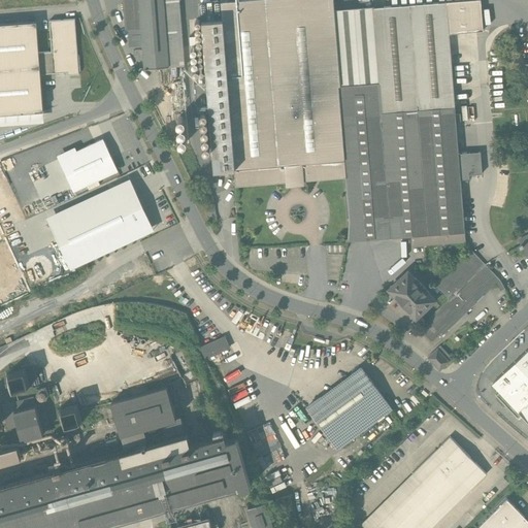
[(124,0),(127,30),(130,30),(131,47),(144,46),(145,69),(186,67),(179,0),(124,0)]
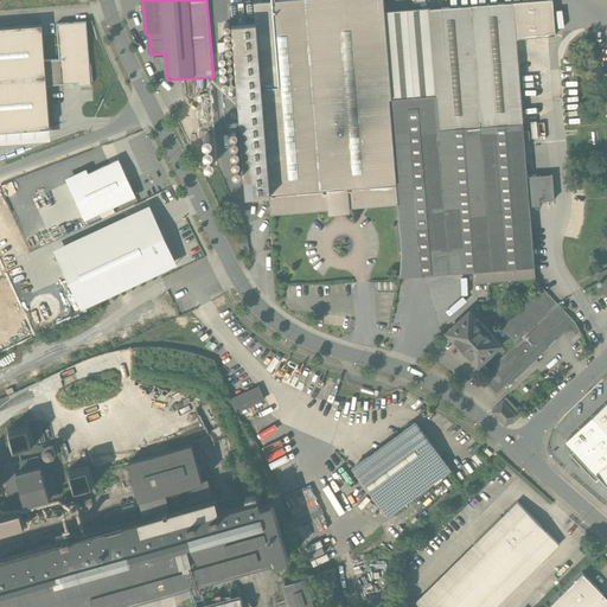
[(523,123),(517,39),(555,36),(553,0),(429,10),(429,8),(384,12),(383,0),(282,0),(230,5),(238,85),(222,88),(225,121),(241,120),(248,196),(269,195),(270,215),(333,210),(333,212),(346,211),(345,209),(397,204),(400,227),(400,229),(402,250),(400,250),(400,253),(402,253),(401,274),(398,274),(400,276),(475,270),(477,282),(536,278),(530,208),(540,206),(540,203),(555,202),(553,176),(528,178),(524,141),(530,141),(530,133),(524,133),(524,129),(526,129),(526,123),(523,123)]
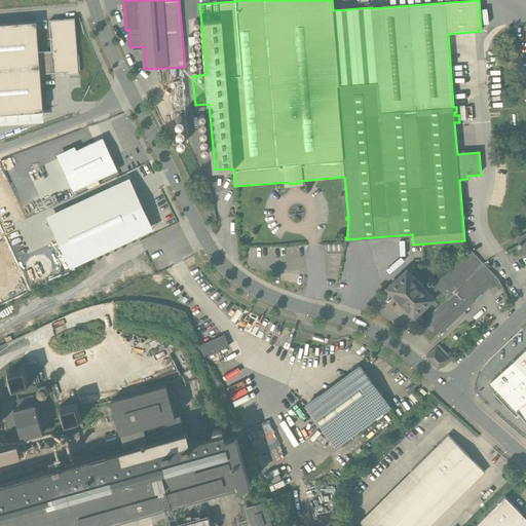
[(75,20),(49,22),(51,51),(39,52),(40,74),(57,73),(57,76),(64,75),(64,73),(67,72),(67,75),(79,74),(78,72),(80,71),(79,55),(77,55),(75,20)]
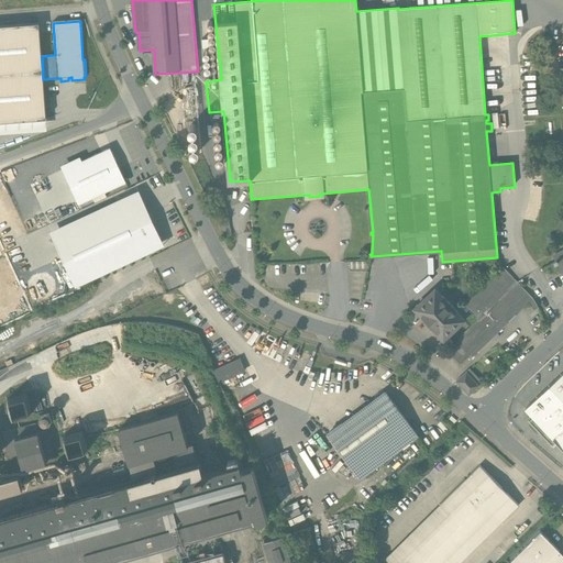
[(39,23),(0,26),(0,122),(46,119),(43,79),(42,56),(39,23)]
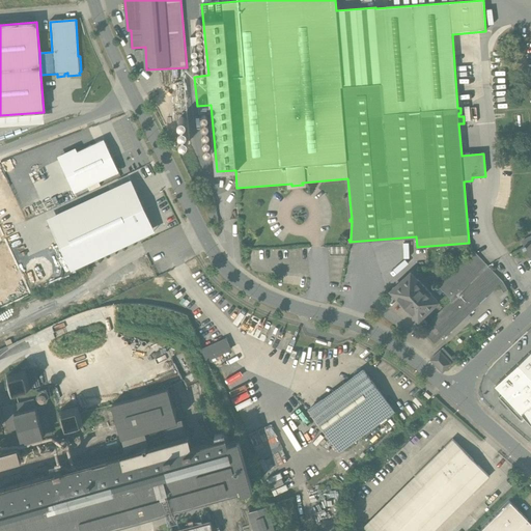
[(74,193),(118,172),(104,140),(78,152),(76,148),(57,157),(74,193)]
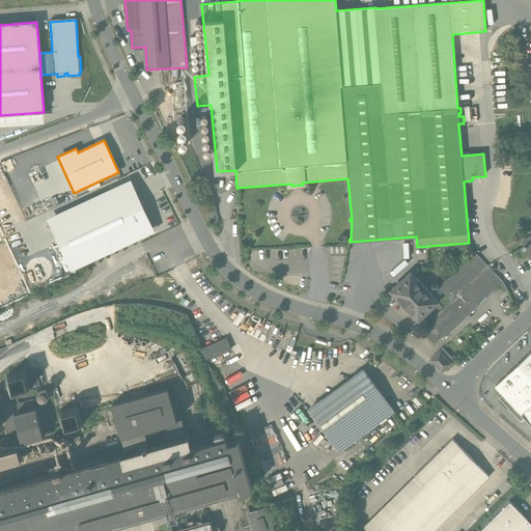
[(72,271),(155,232),(131,179),(47,219),(72,271)]
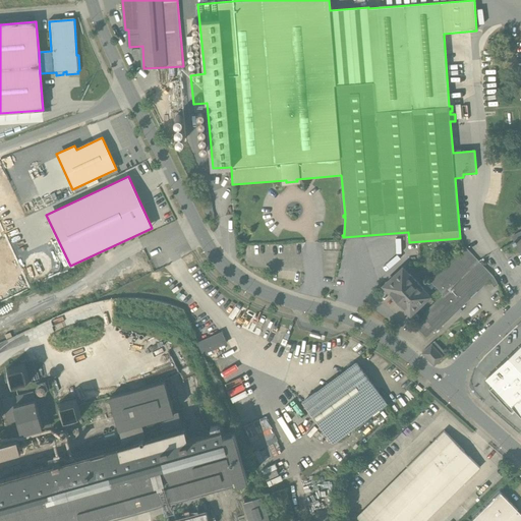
[(520,234),(520,233),(512,237),(515,243),(511,245),(513,249),(517,247),(520,252),(520,251),(520,234)]
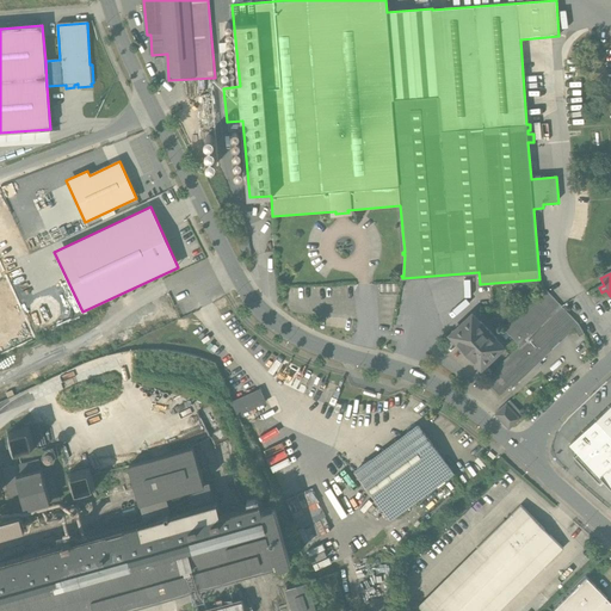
[(519,349),(483,382),(500,400),(579,326),(545,290),(504,329),(518,344),(519,349)]
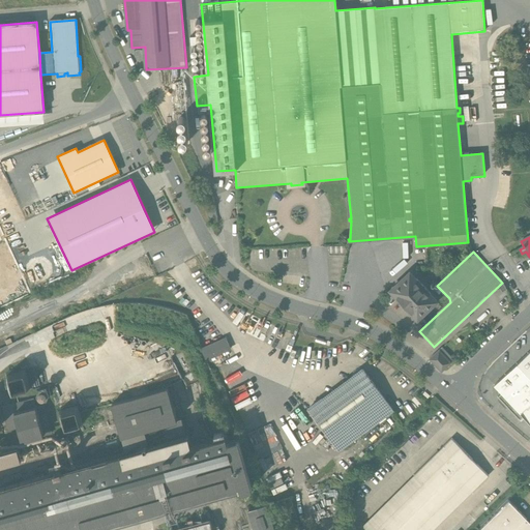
[(416,280),(410,273),(394,288),(392,289),(391,291),(391,294),(394,295),(417,319),(436,301),(430,295),(431,294),(425,289),(424,287),(423,286),(421,285),(417,280),(416,280)]
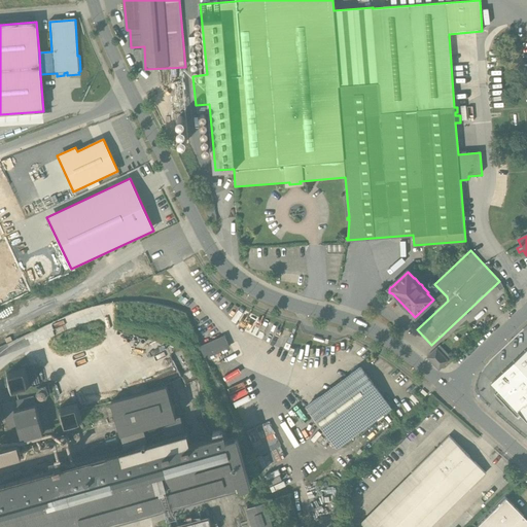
[(227,335),(205,344),(211,357),(233,347),(227,335)]
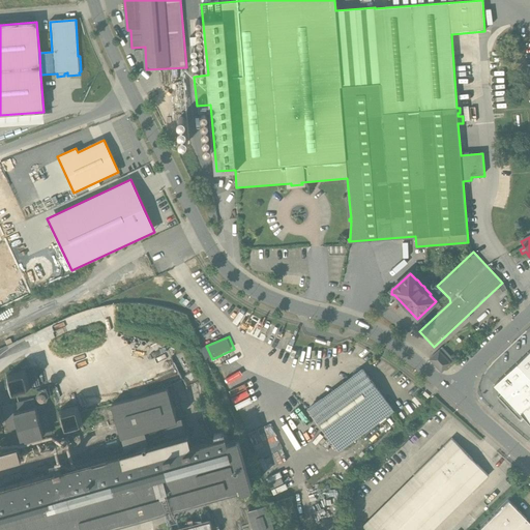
[(442,348),(430,360),(441,372),(453,360),(442,348)]
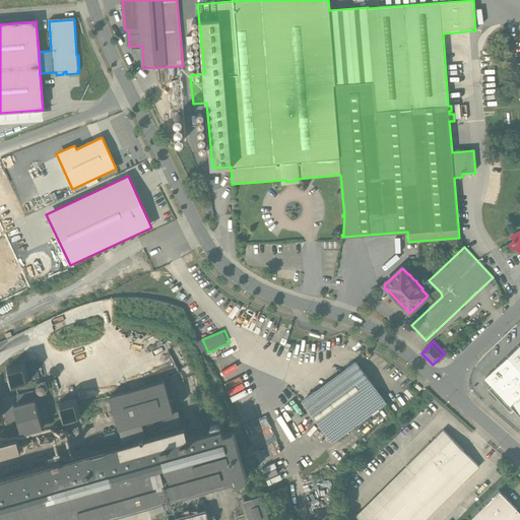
[(519,344),(484,378),(519,415),(519,344)]
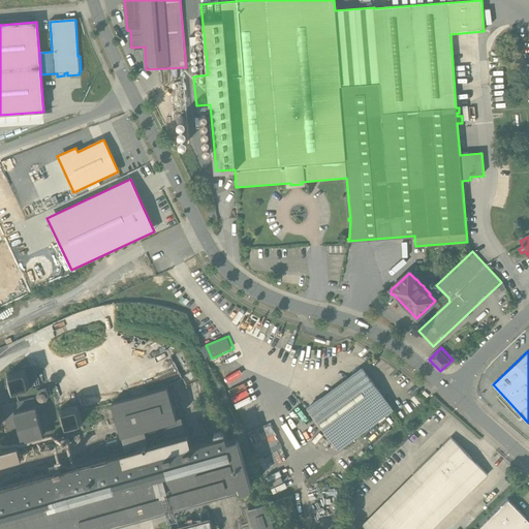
[(9,372),(14,390),(30,384),(25,367),(9,372)]
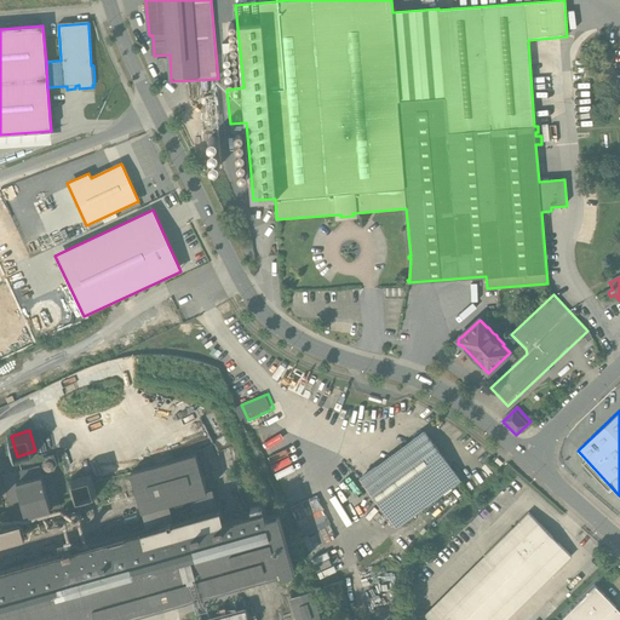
[(424,432),(361,478),(396,527),(460,481),(424,432)]
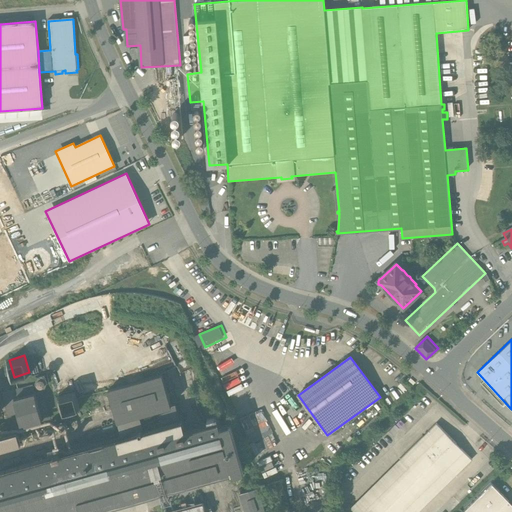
[(104,387),(113,417),(169,400),(160,371),(104,387)]
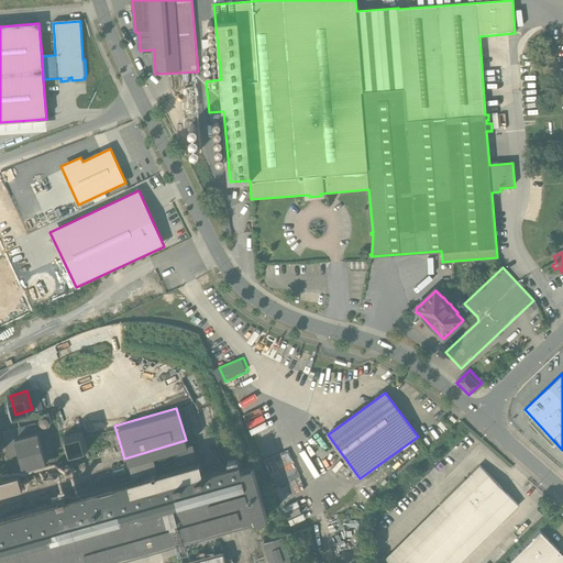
[(37,423),(17,430),(26,463),(47,457),(37,423)]
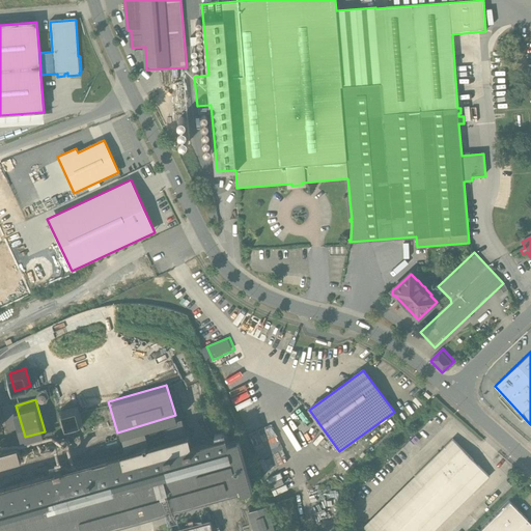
[(75,404),(62,408),(66,424),(79,421),(75,404)]
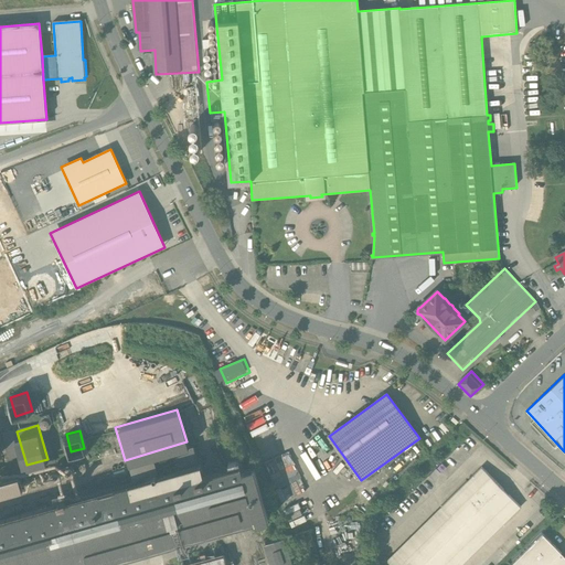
[(85,438),(89,450),(103,446),(98,434),(85,438)]
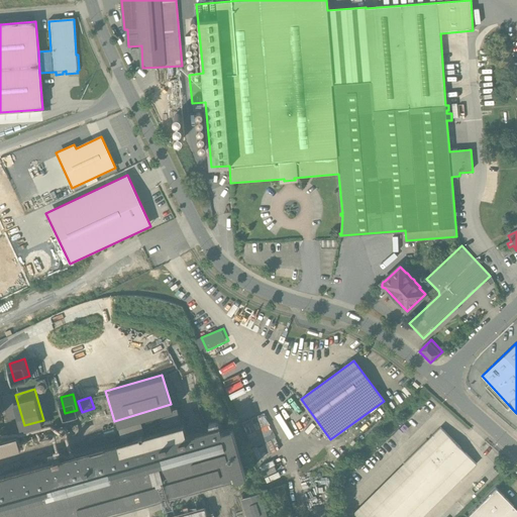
[(0,516),(111,516),(167,502),(170,516),(207,516),(199,486),(246,473),(233,423),(224,425),(222,417),(188,426),(185,418),(0,469),(0,516)]
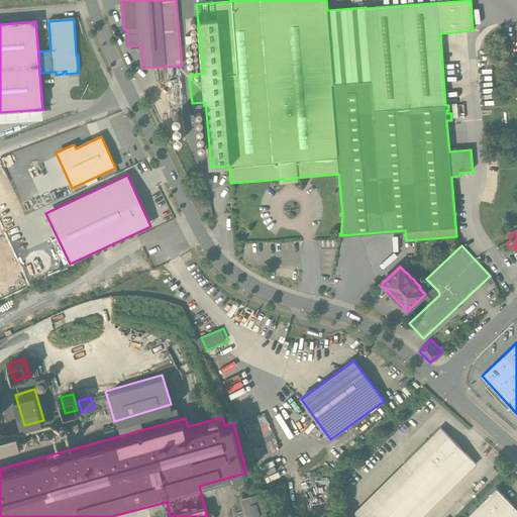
[(0,430),(0,445),(18,440),(13,426),(0,430)]
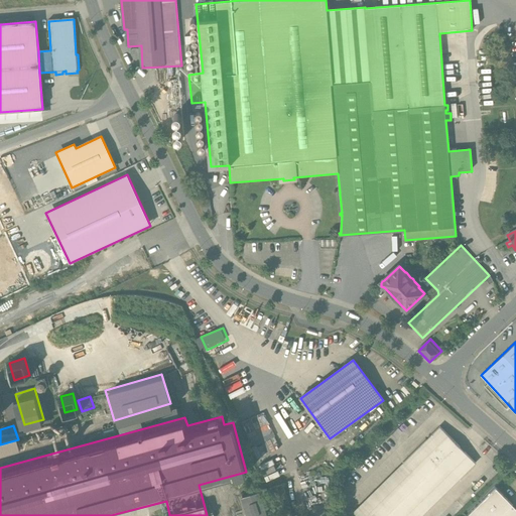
[(439,426),(352,513),(354,515),(420,515),(475,463),(439,426)]
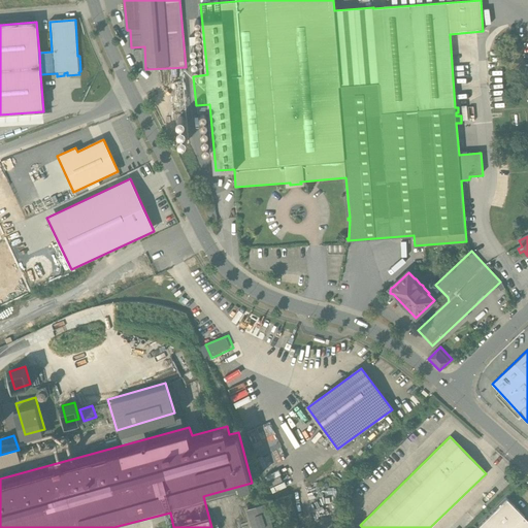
[(268,499),(248,504),(254,527),(269,527),(275,526),(268,499)]
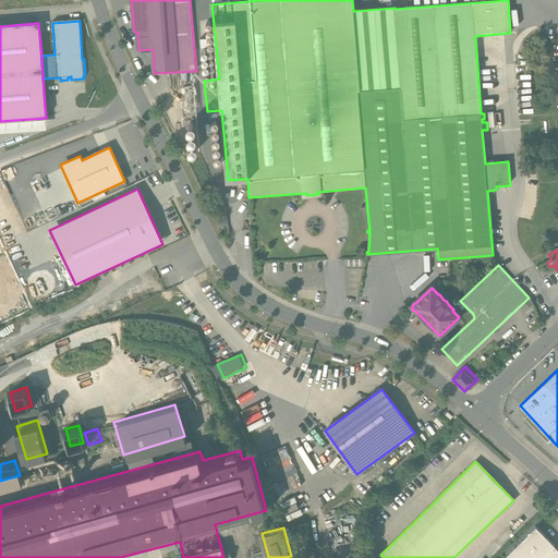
[(557,557),(557,550),(535,528),(505,557),(557,557)]
